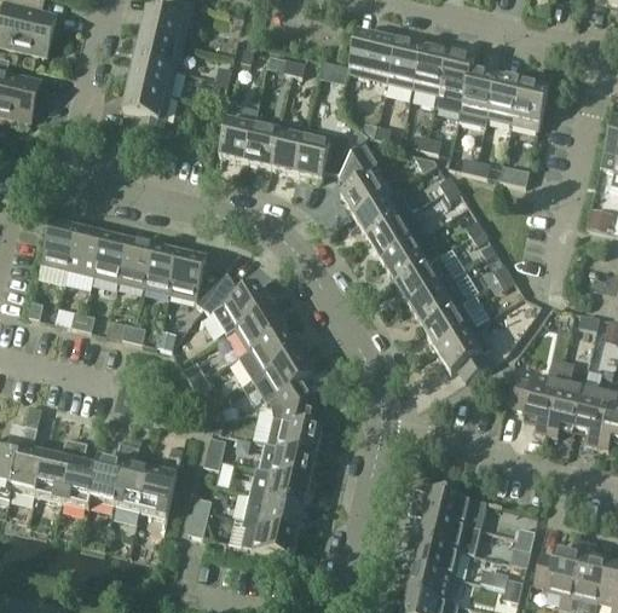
[(0,44),(44,55),(52,17),(40,15),(44,0),(0,0),(0,12),(4,15),(0,28),(0,44)]
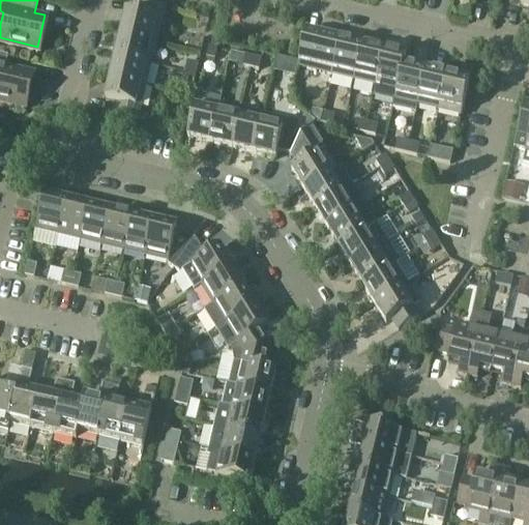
[(119,30),(155,38),(163,4),(144,0),(139,0),(136,11),(124,8),(119,30)]
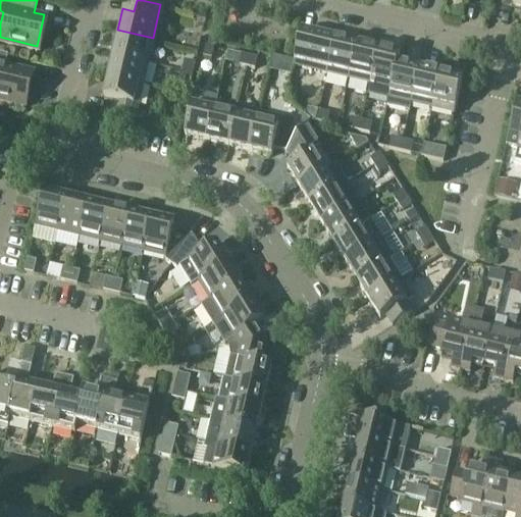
[(294,58),(293,63),(326,70),(334,36),(301,28),(294,58)]
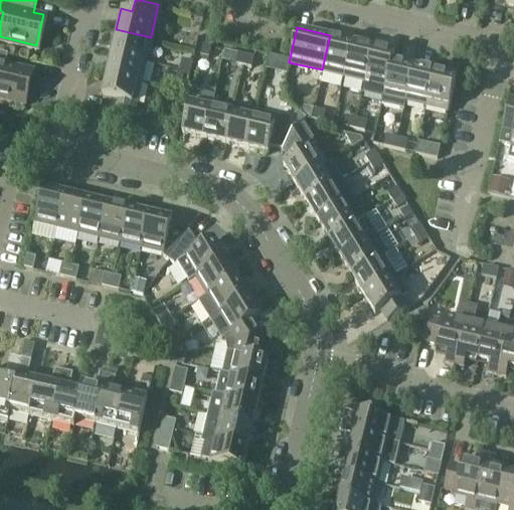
[(151,37),(116,29),(111,51),(145,59),(151,37)]
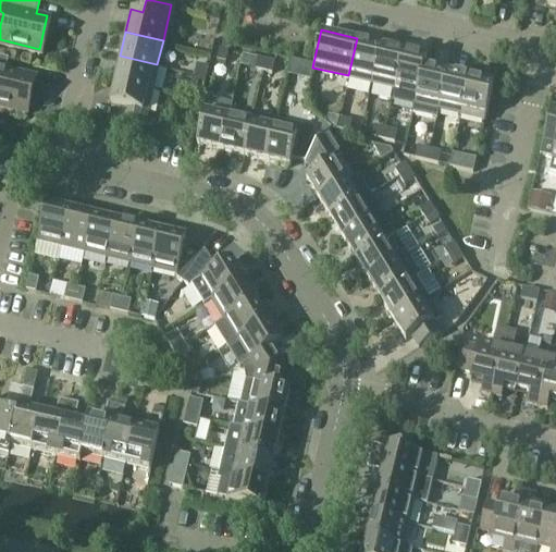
[(380,44),(357,38),(348,75),(371,81),(380,44)]
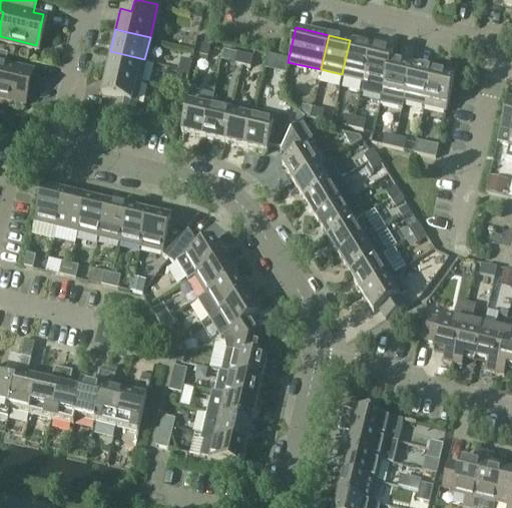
[(363,79),(371,45),(350,40),(342,74),(363,79)]
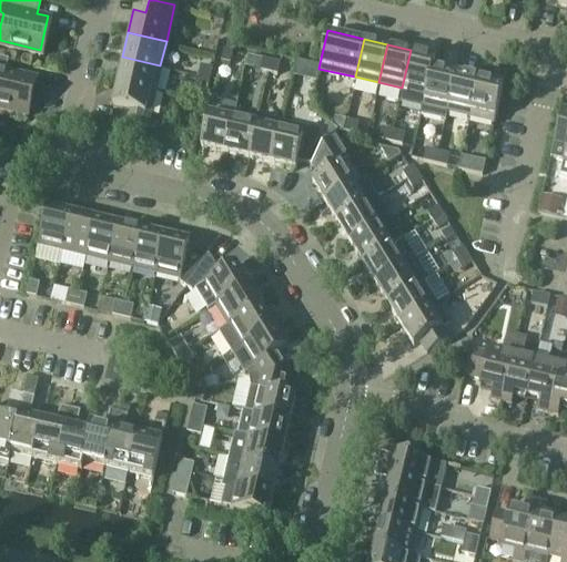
[(229,60),(232,48),(223,47),(220,59),(229,60)]
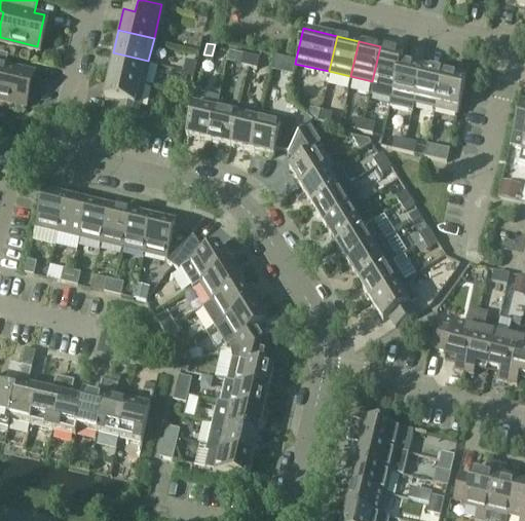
[(371,90),(390,95),(392,86),(394,86),(399,61),(400,61),(402,51),(380,46),(372,81),(373,81),(371,90)]
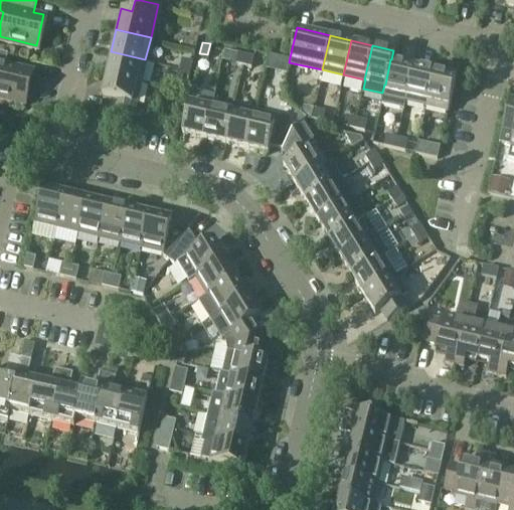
[(0,95),(23,101),(30,69),(4,62),(7,51),(0,48),(0,95)]
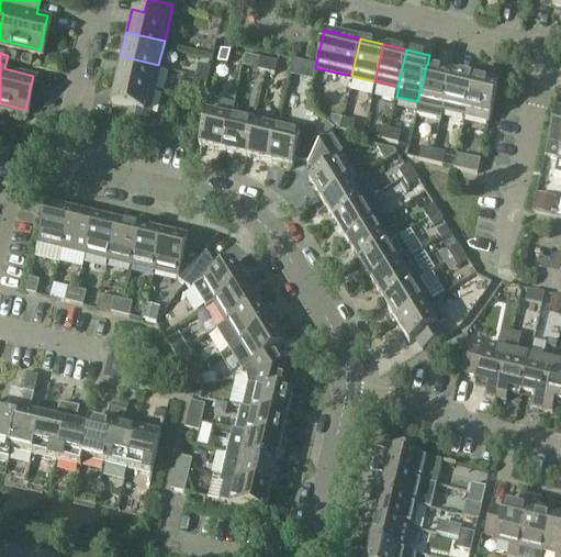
[(265,69),(268,57),(259,55),(257,67),(265,69)]
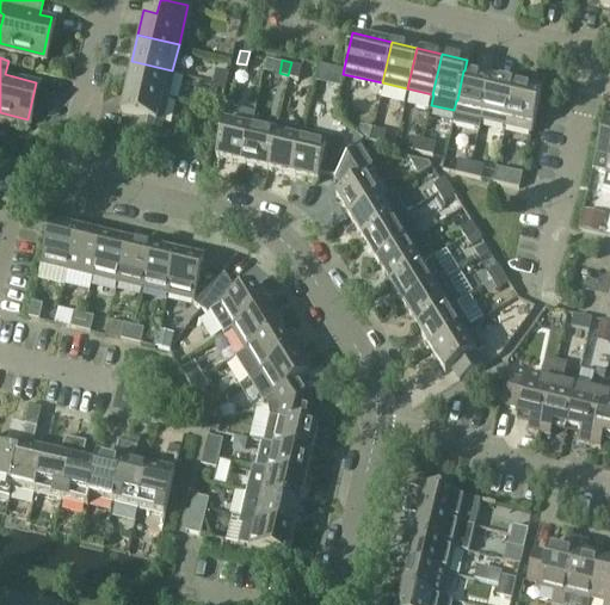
[(172,71),(131,61),(125,86),(167,96),(172,71)]
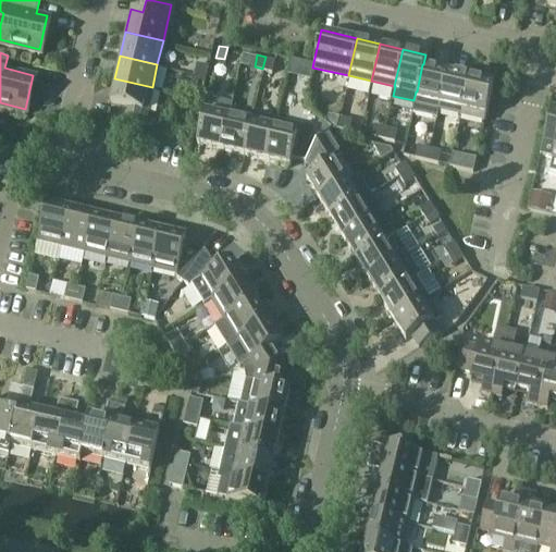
[(266,57),(262,69),(271,70),(274,58),(266,57)]
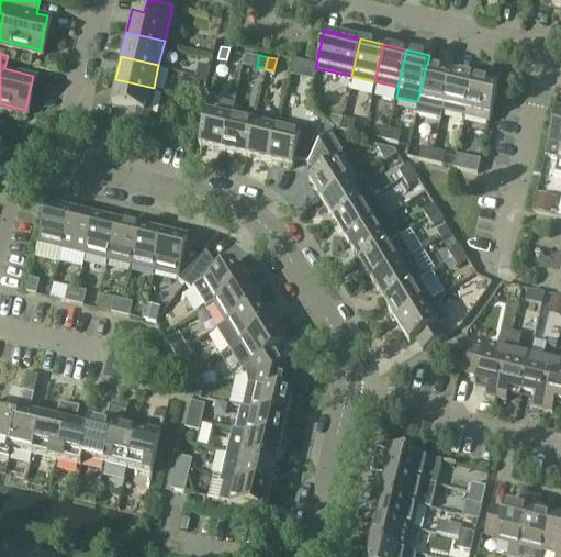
[(209,62),(199,59),(195,74),(205,76),(209,62)]
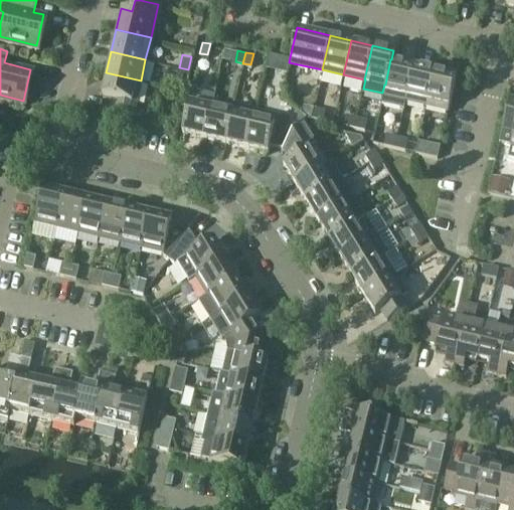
[(403,107),(405,100),(404,100),(412,64),(391,59),(390,59),(385,85),(384,85),(382,93),(381,101),(403,107)]
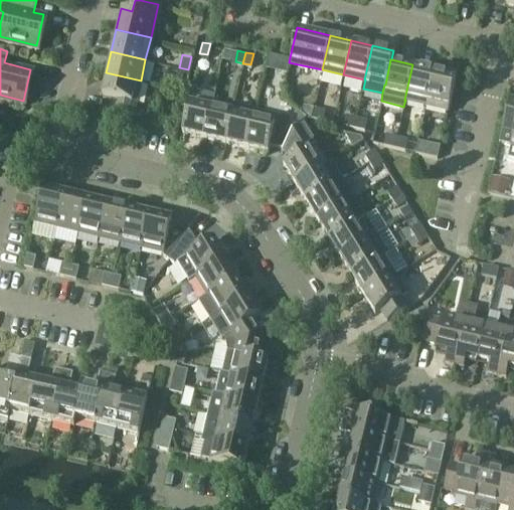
[(425,105),(434,69),(412,64),(404,100),(405,100),(425,105)]
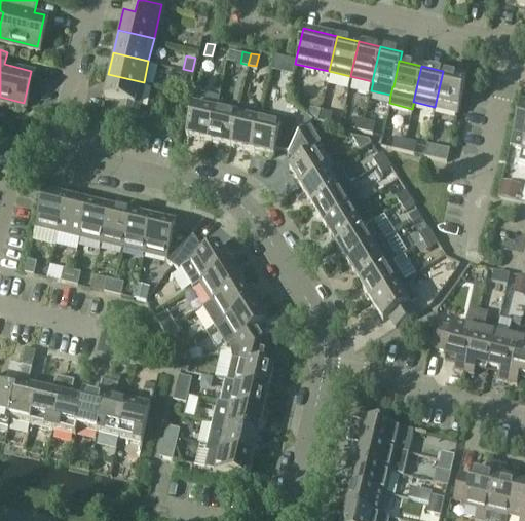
[(181,75),(191,78),(192,71),(183,69),(181,75)]
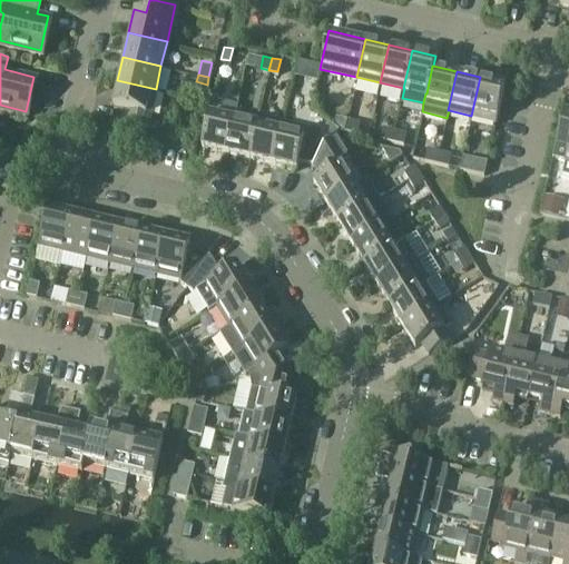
[(494,120),(503,82),(480,77),(471,116),(494,120)]
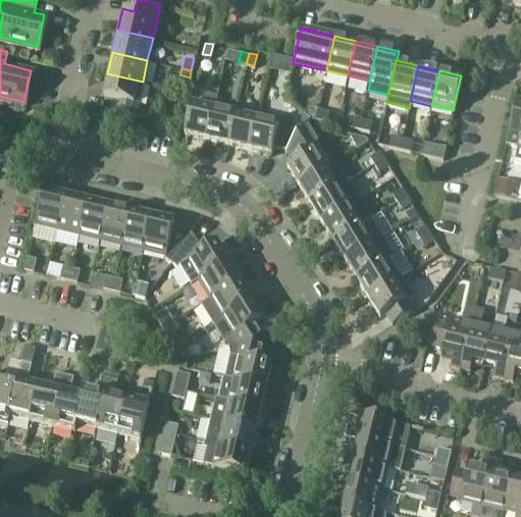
[(110,109),(135,115),(143,82),(107,73),(102,95),(113,98),(110,109)]
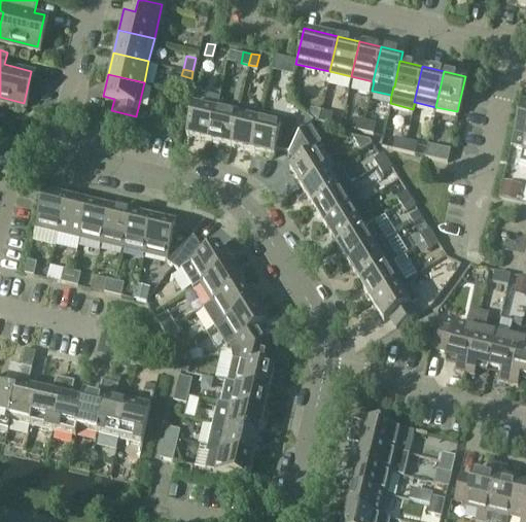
[(196,89),(185,134),(207,139),(215,103),(217,94),(196,89)]
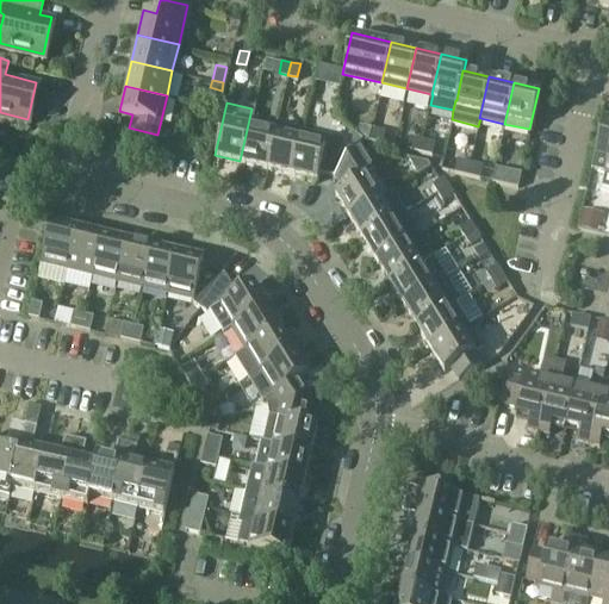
[(608,114),(603,114),(590,166),(604,169),(601,182),(608,184),(608,114)]
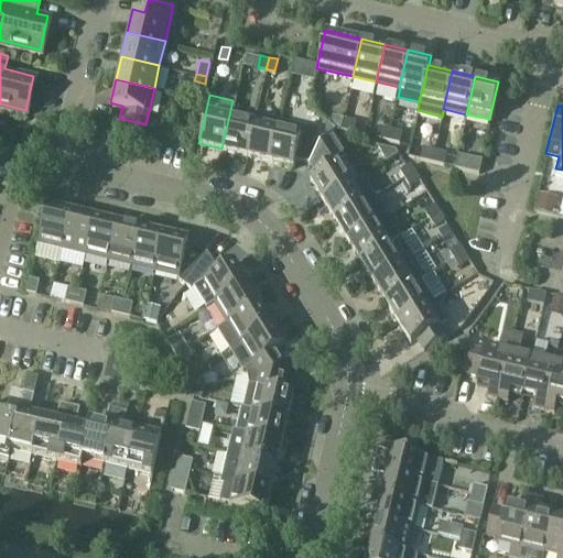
[(255,116),(230,110),(222,149),(246,154),(255,116)]
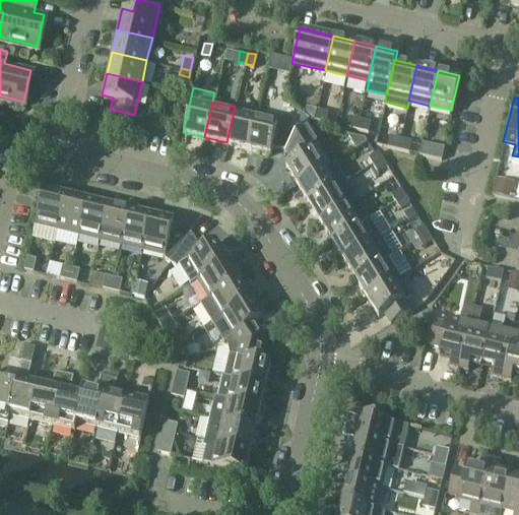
[(248,147),(257,107),(236,102),(235,107),(226,142),(248,147)]
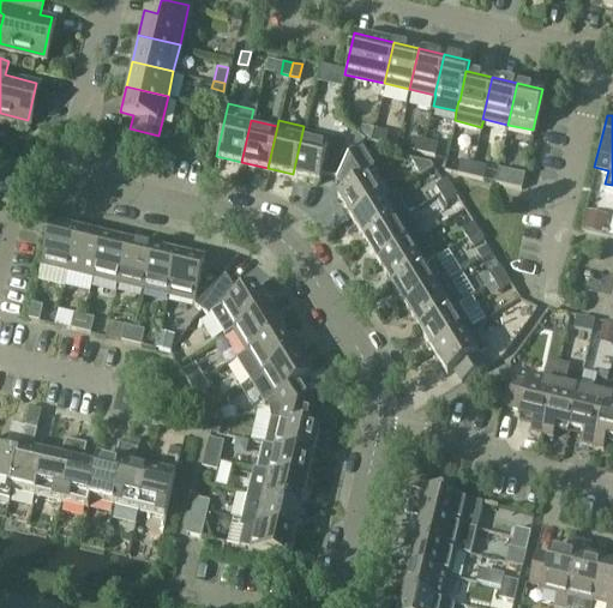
[(372,138),(384,142),(388,127),(376,124),(372,138)]
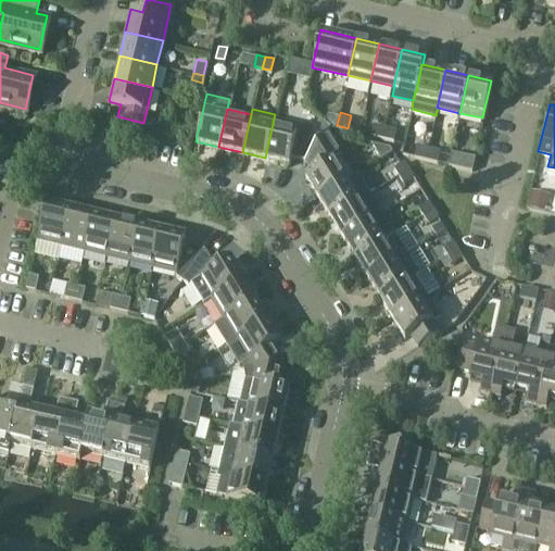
[(303,158),(318,136),(311,134),(313,123),(275,114),(265,158),(288,163),(290,154),(303,158)]
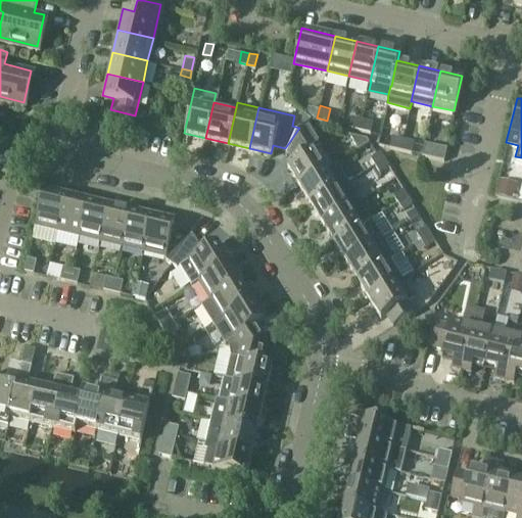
[(359,129),(362,118),(350,114),(347,126),(359,129)]
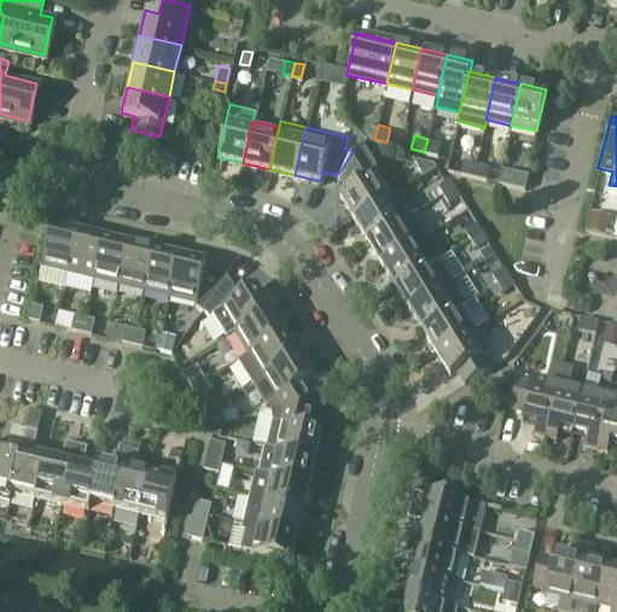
[(428,139),(424,152),(436,155),(440,141),(428,139)]
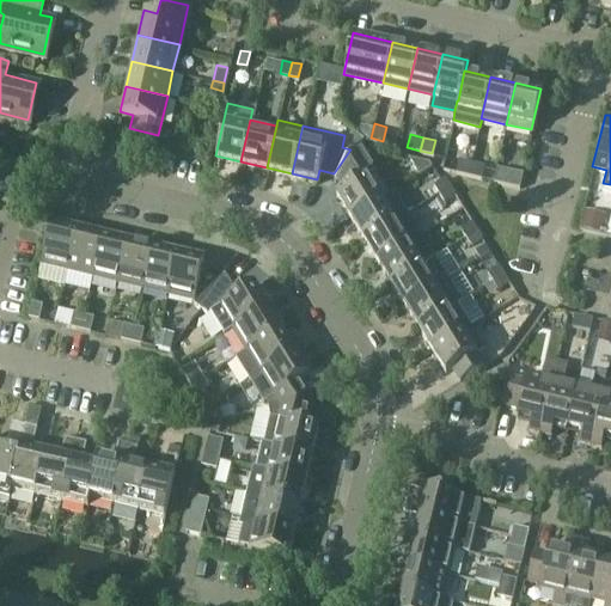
[(349,214),(389,190),(366,153),(356,158),(352,150),(350,150),(334,173),(335,173),(343,187),(335,191),(349,214)]
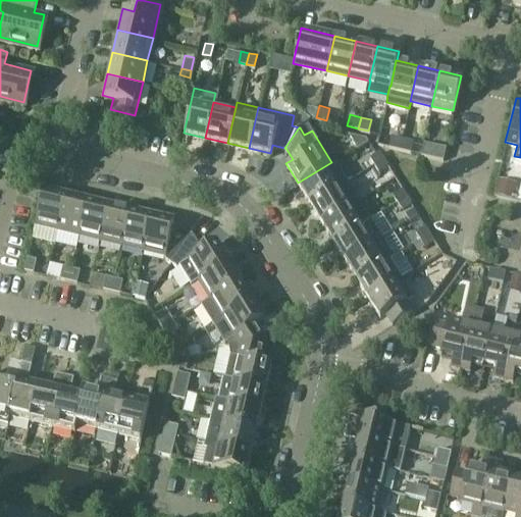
[(399,148),(401,137),(391,135),(387,145),(399,148)]
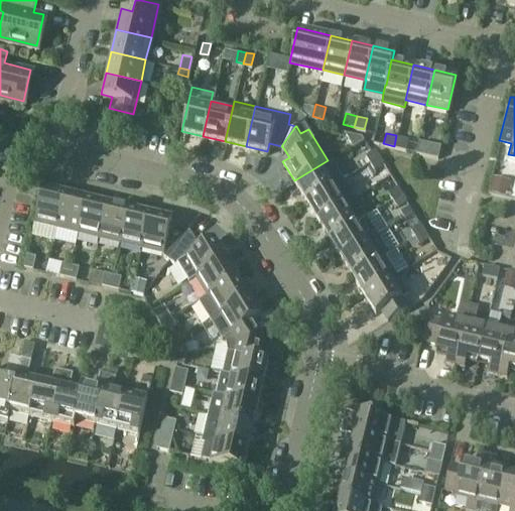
[(396,135),(394,146),(404,148),(407,138),(396,135)]
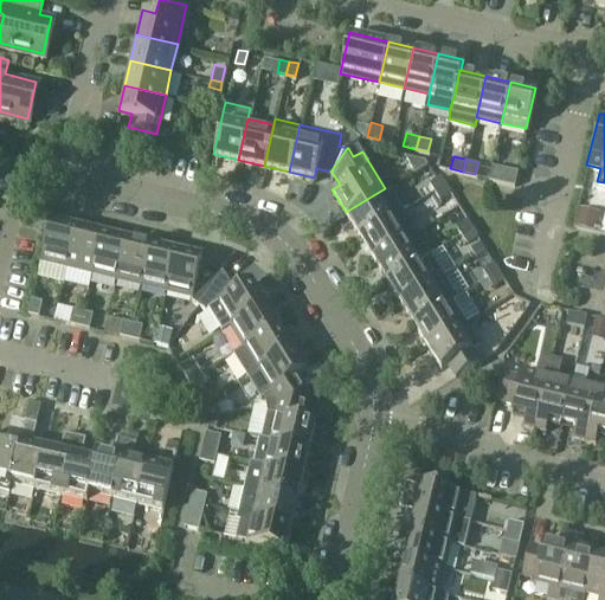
[(488,176),(513,184),(516,169),(491,163),(488,176)]
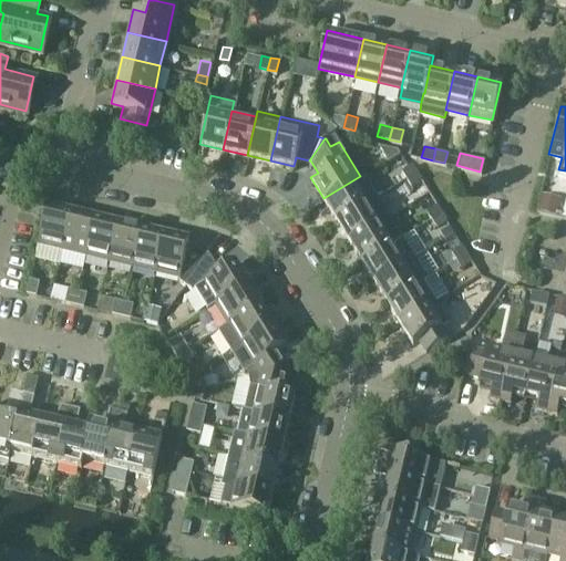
[(405,176),(415,169),(411,163),(401,168),(405,176)]
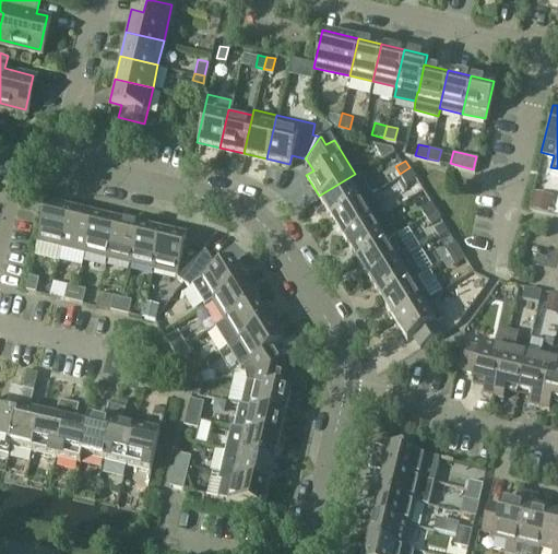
[(410,167),(400,174),(404,180),(414,175),(410,167)]
